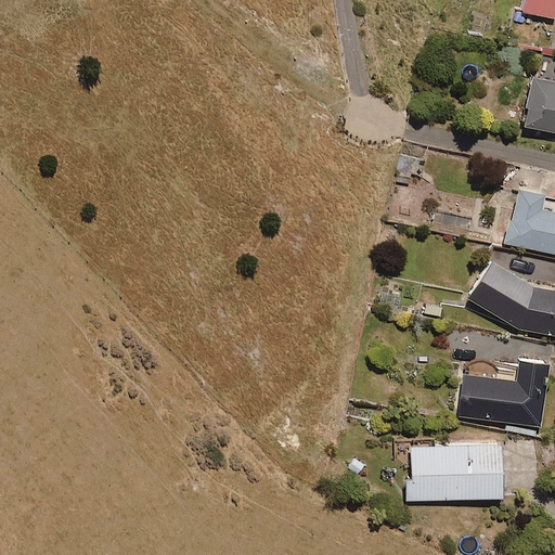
[(554,17),(554,0),(527,0),(525,11),(554,17)]
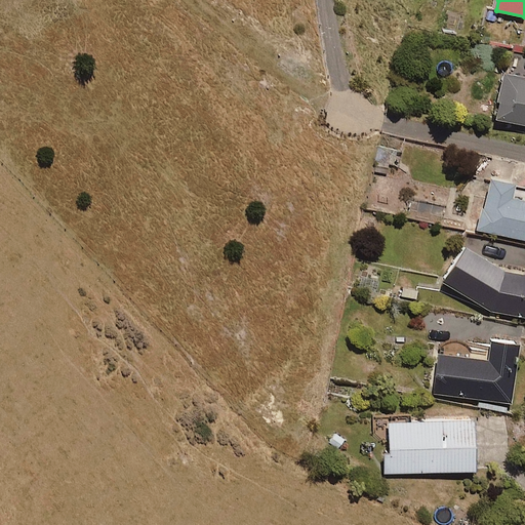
[(524,123),(524,78),(507,75),(496,118),(524,123)]
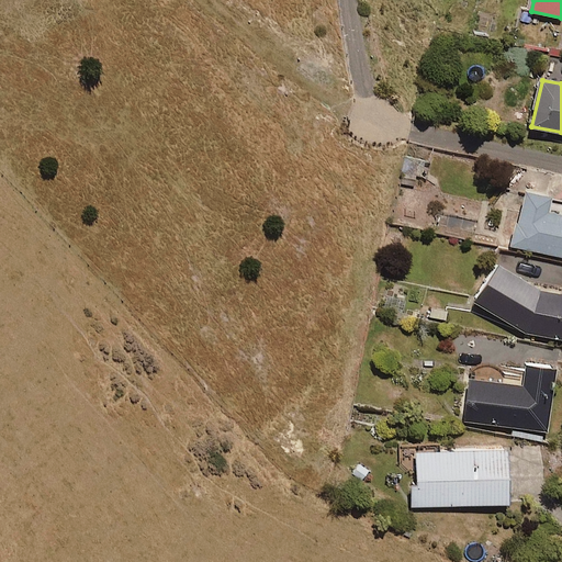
[(422,178),(425,160),(405,157),(402,175),(422,178)]
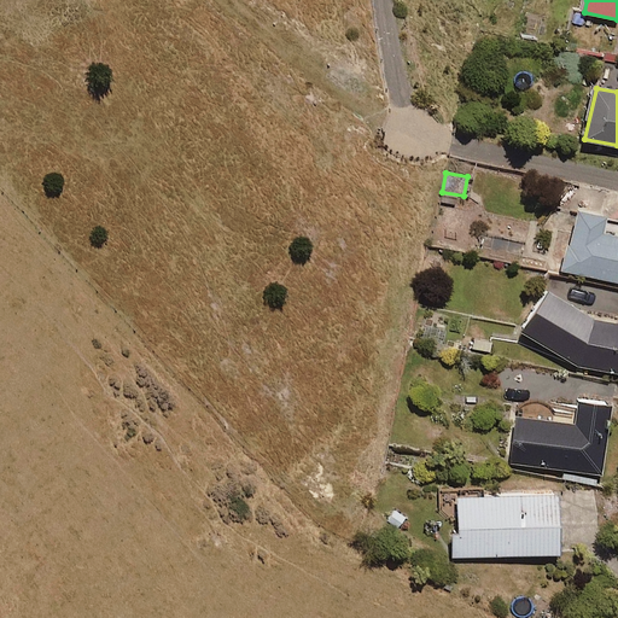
[(617,234),(604,232),(607,216),(578,209),(565,270),(617,281),(617,234)]
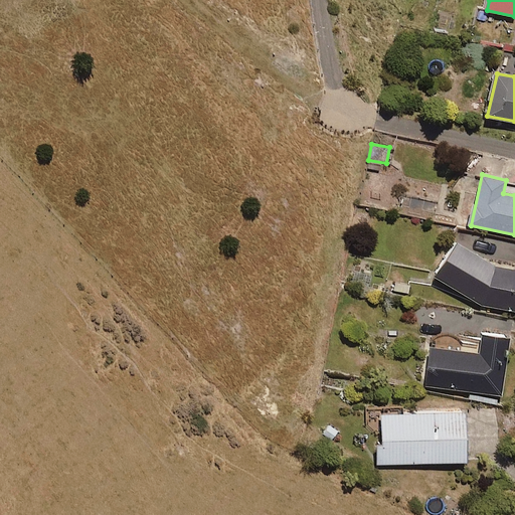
[(514,268),(496,265),(476,253),(457,241),(436,276),(484,306),(514,310),(514,268)]
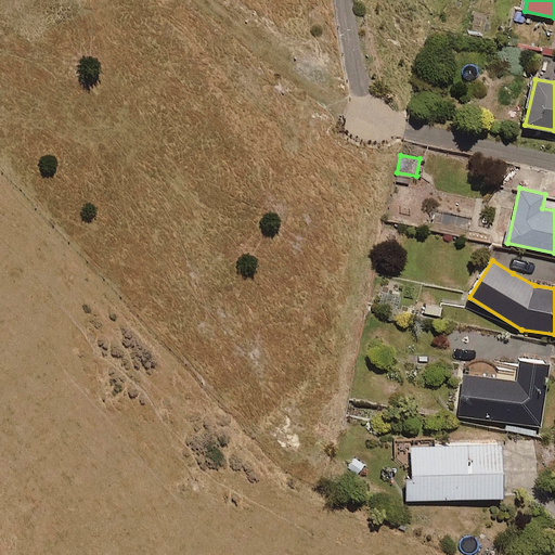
[(456,415),(544,428),(553,362),(521,358),(518,381),(463,373),(456,415)]
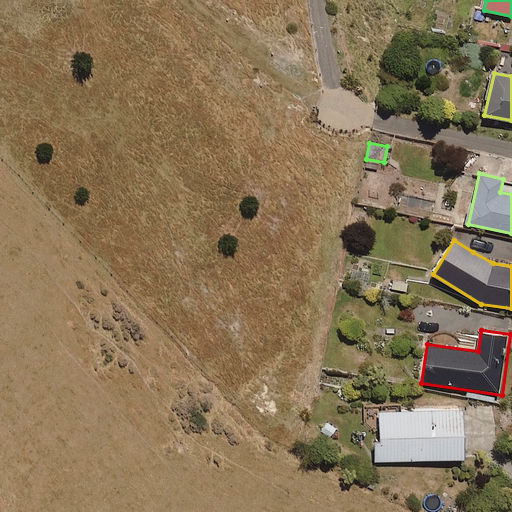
[(377,462),(465,458),(463,408),(457,409),(457,403),(426,404),(426,410),(380,412),(381,437),(376,437),(377,462)]
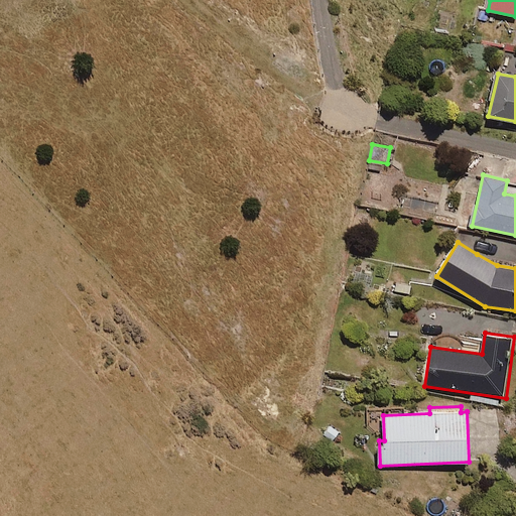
All buildings are outlined.
